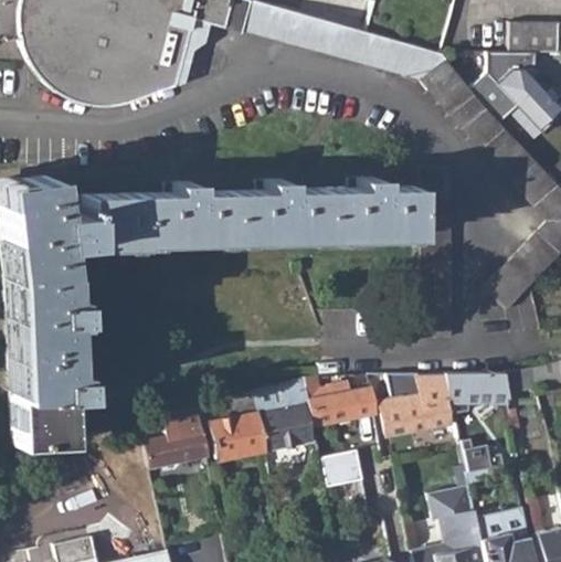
[(212,23),(244,31),(252,0),(250,0),(21,0),(20,32),(24,54),(36,72),(48,87),(63,99),(78,105),(102,108),(127,105),(186,84),(196,49),(208,42),(212,23)]
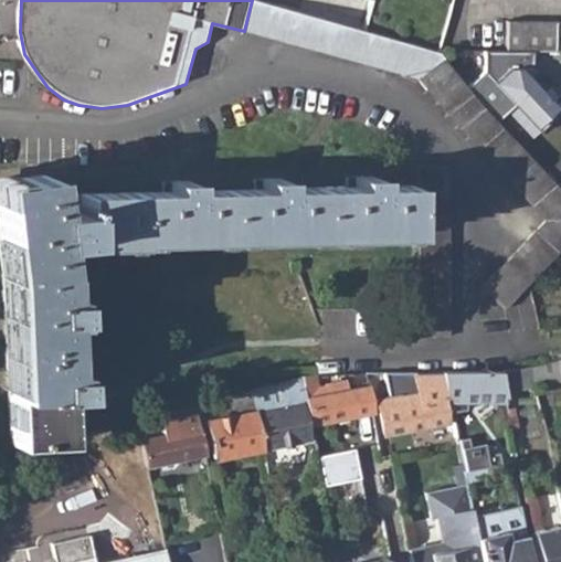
[(422,78),(446,57),(438,50),(372,32),(252,0),(244,31),(422,78)]
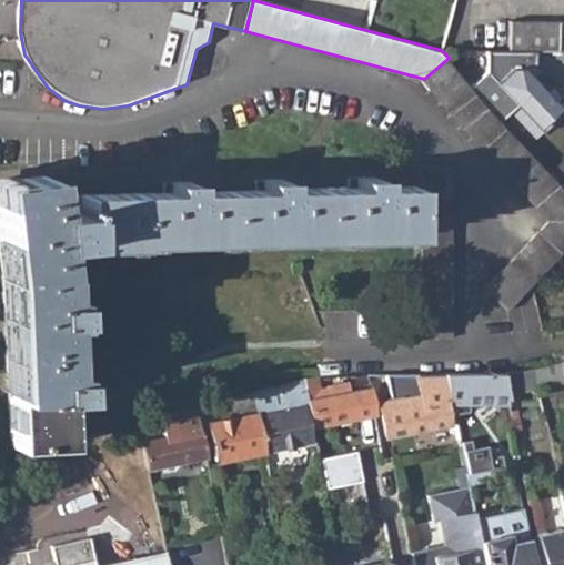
[(539,52),(562,53),(563,39),(563,23),(512,21),(512,52),(539,52)]
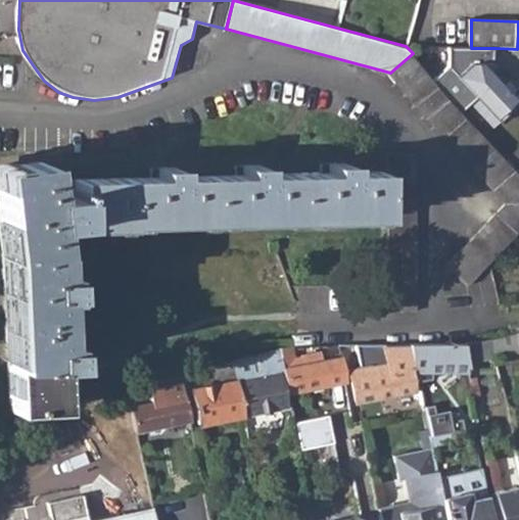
[(481,96),(504,120),(518,107),(518,101),(490,72),(496,67),(496,48),(471,48),(454,48),(454,66),(481,96)]
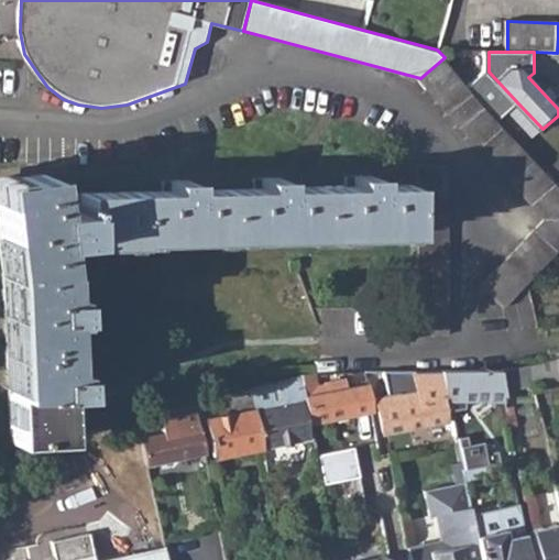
[(472,87),(445,57),(420,78),(546,222),(483,291),(507,309),(558,252),(558,183),(501,119),(472,87)]
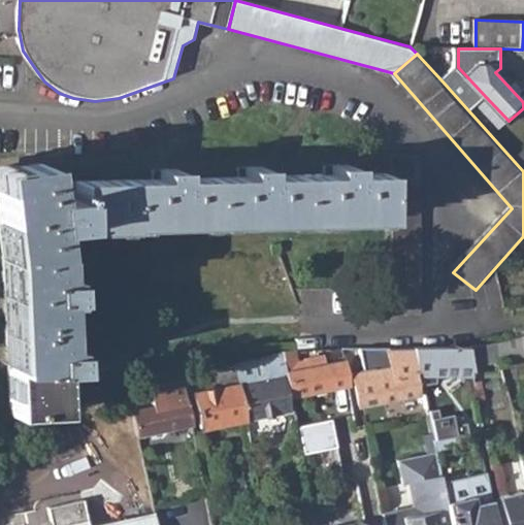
[(458,67),(443,81),(469,111),(486,97),(458,67)]
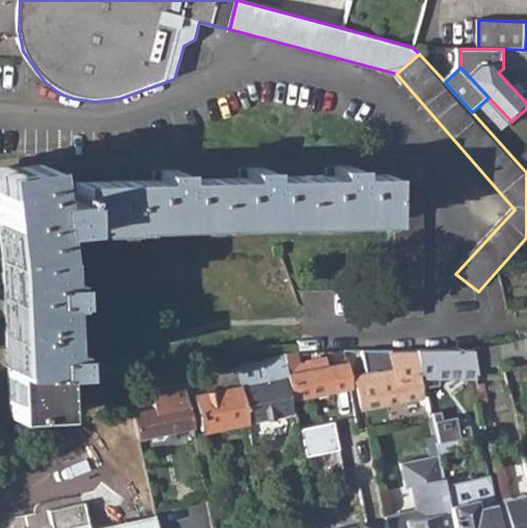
[(396,317),(424,317),(424,159),(396,159),(396,317)]
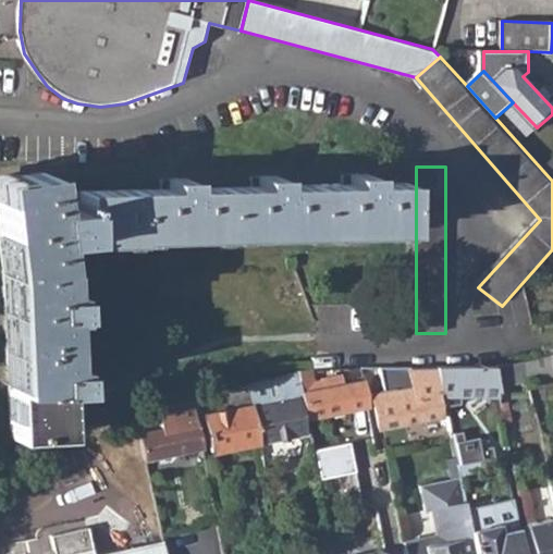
[(77,241),(76,207),(46,210),(42,172),(0,175),(0,275),(52,269),(49,244),(77,241)]
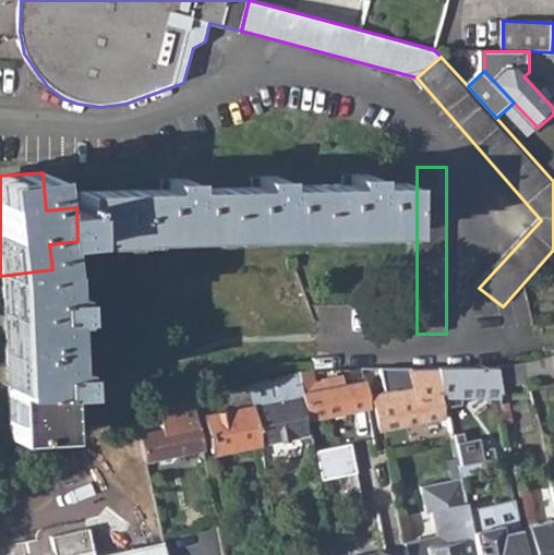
[(76,207),(77,241),(77,242),(409,233),(408,185),(372,186),(372,177),(345,178),(345,186),(281,188),(281,179),(255,180),(255,189),(190,191),(190,181),(163,182),(164,191),(80,194),(80,201),(76,202),(76,207)]
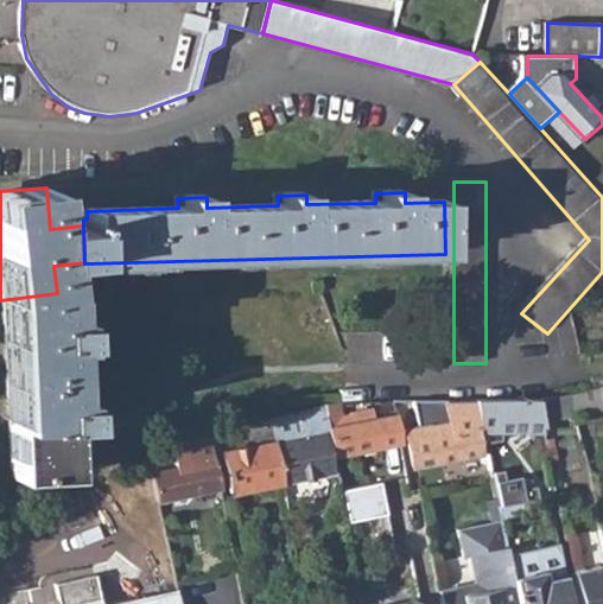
[(0,431),(7,431),(65,428),(74,428),(73,408),(64,408),(62,349),(70,349),(69,323),(61,323),(59,296),(57,293),(0,300),(0,431)]
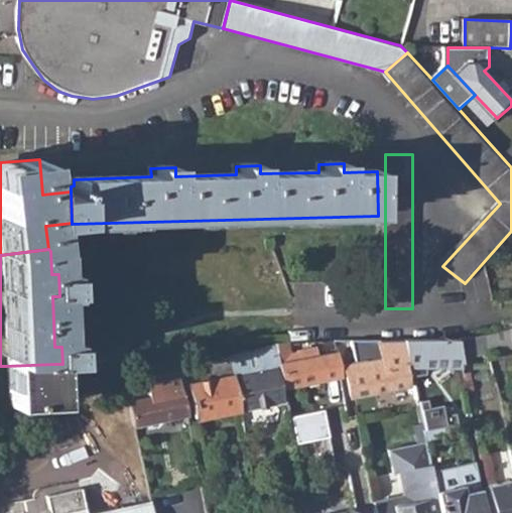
[(493,351),(511,346),(511,333),(507,334),(490,337),(493,351)]
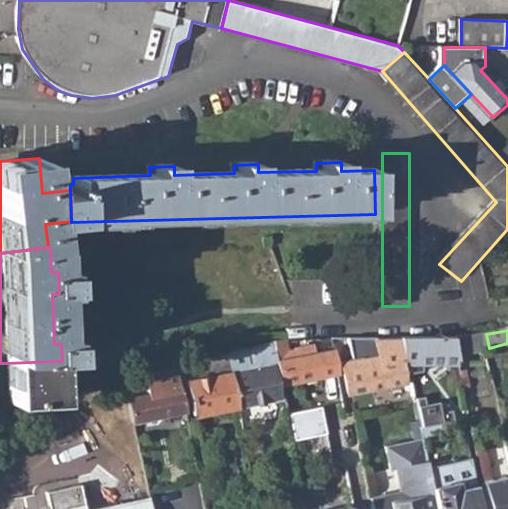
[(457,339),(461,361),(491,357),(489,348),(486,334),(457,339)]
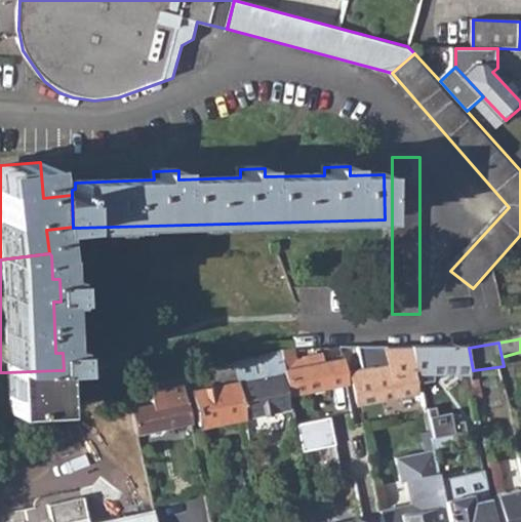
[(395,347),(398,366),(399,374),(413,372),(419,371),(415,348),(414,348),(395,347)]
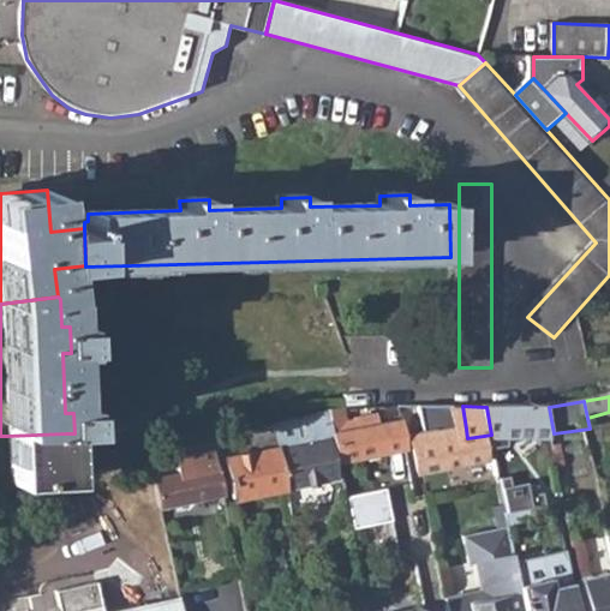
[(491,435),(495,450),(507,448),(507,433),(554,433),(549,407),(486,407),(491,435)]
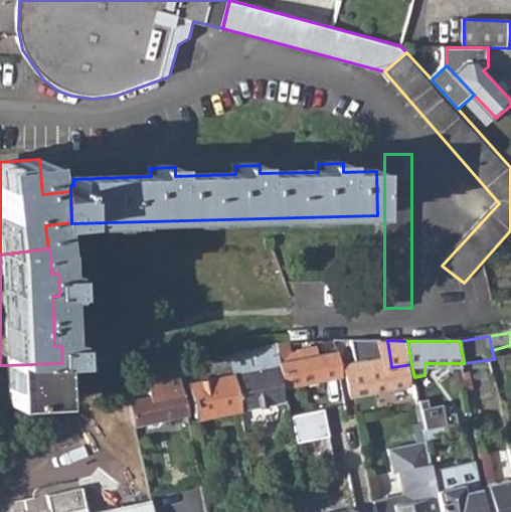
[(282,366),(286,386),(342,376),(338,353),(320,356),(319,348),(293,353),(291,342),(277,344),(282,366)]
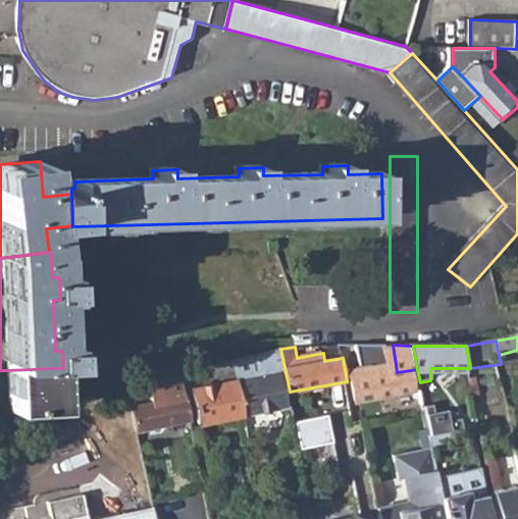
[(281,372),(286,371),(280,349),(235,362),(239,380),(245,415),(287,408),(281,372)]
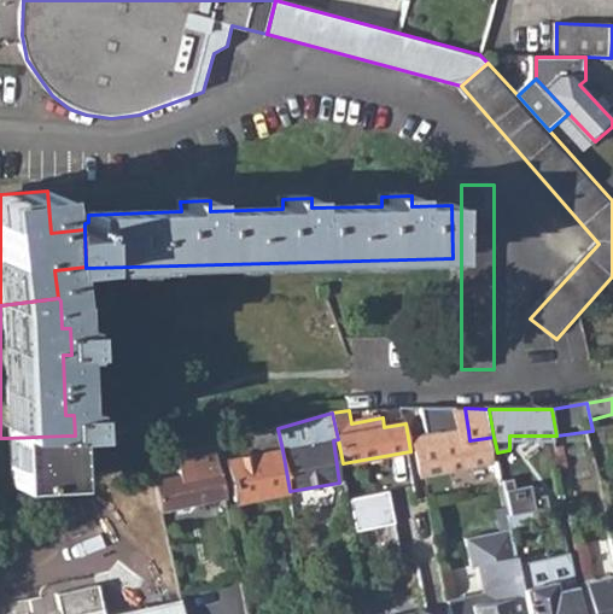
[(468,431),(441,436),(442,446),(428,448),(419,450),(424,477),(491,463),(486,438),(470,440),(468,431)]
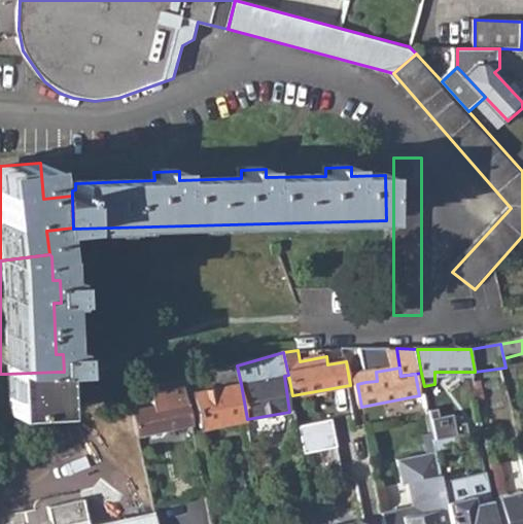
[(57,372),(6,374),(8,419),(59,417),(57,372)]
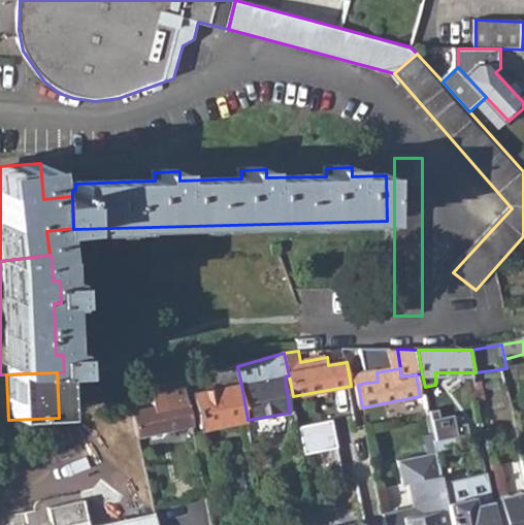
[(364,373),(366,383),(378,382),(377,372),(364,373)]
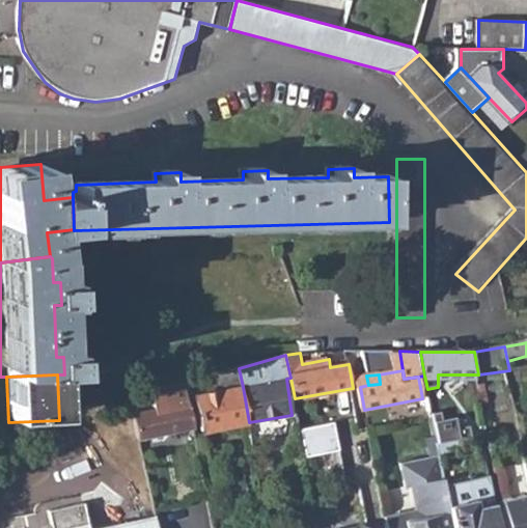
[(134,412),(140,438),(195,427),(186,382),(151,388),(157,408),(134,412)]
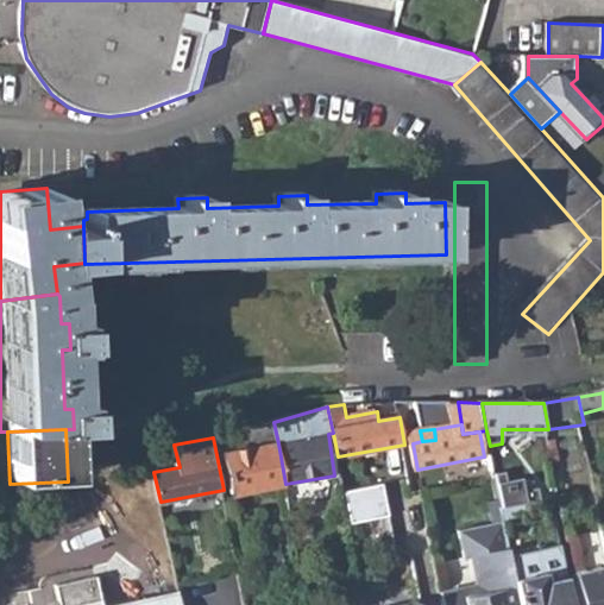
[(227,452),(234,492),(285,484),(278,443),(227,452)]
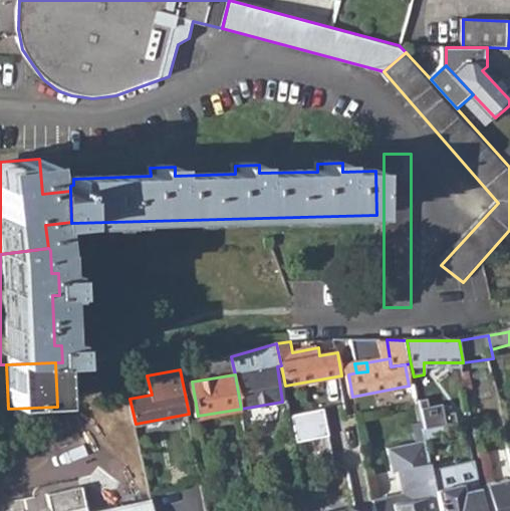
[(420,404),(425,430),(445,427),(441,407),(428,411),(427,404),(420,404)]
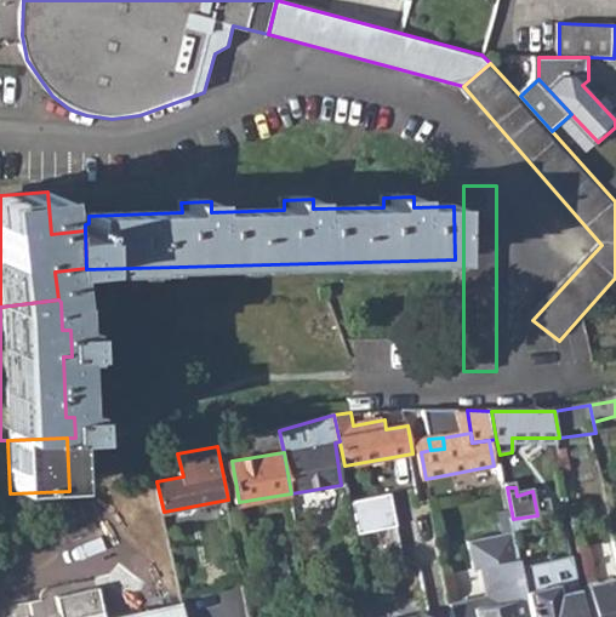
[(352,502),(358,535),(398,527),(391,495),(352,502)]
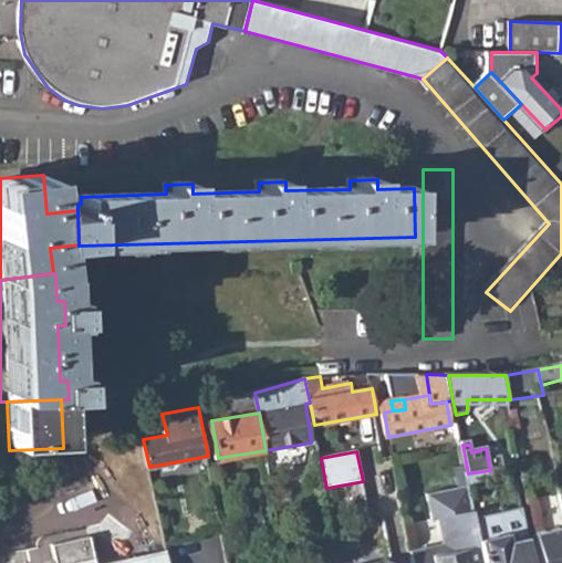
[(486,562),(478,518),(471,488),(433,496),(438,520),(445,519),(449,540),(445,544),(412,551),(414,562),(486,562)]
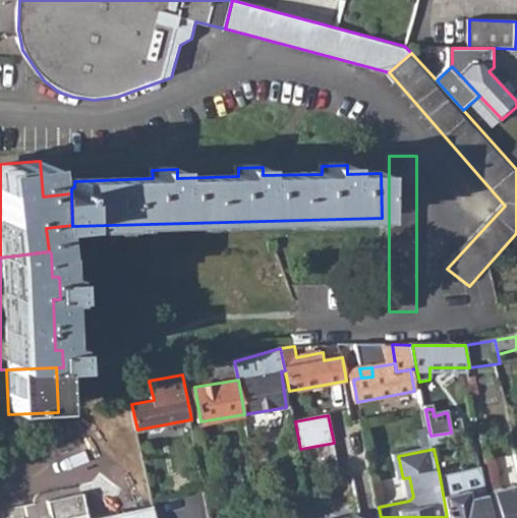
[(489,465),(499,517),(516,517),(516,486),(502,490),(497,463),(489,465)]
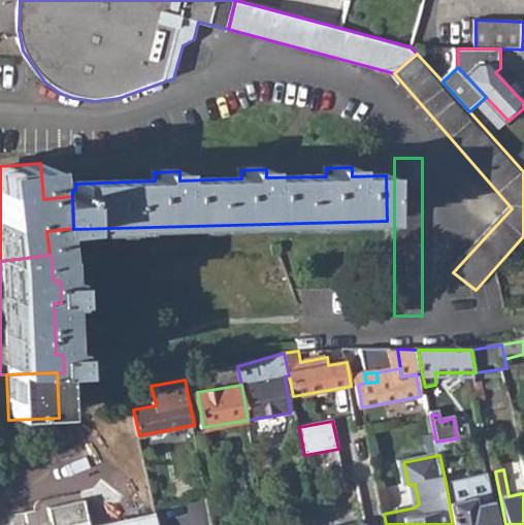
[(489,473),(467,478),(472,504),(494,500),(489,473)]
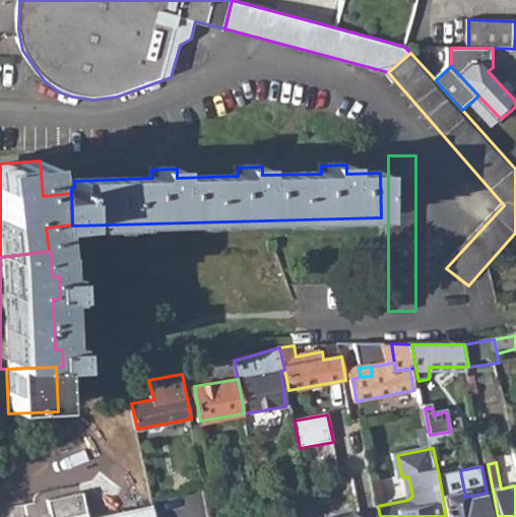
[(460,470),(439,475),(446,516),(469,516),(465,497),(460,470)]
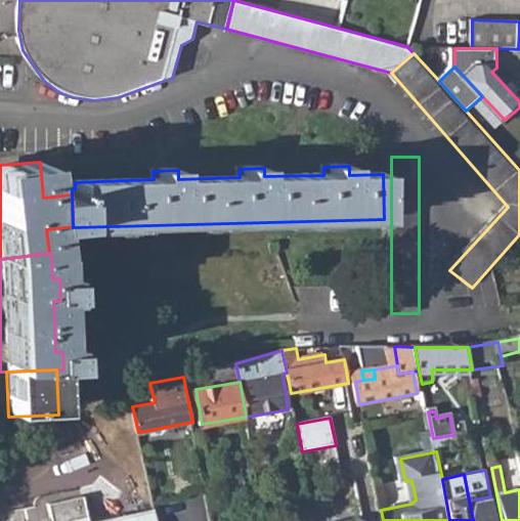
[(85,495),(25,508),(27,519),(20,520),(157,520),(155,507),(99,520),(91,520),(85,495)]
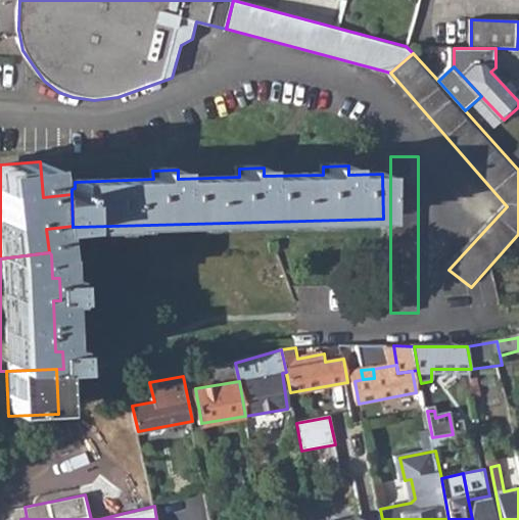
[(493,519),(489,495),(468,500),(472,519),(493,519)]
